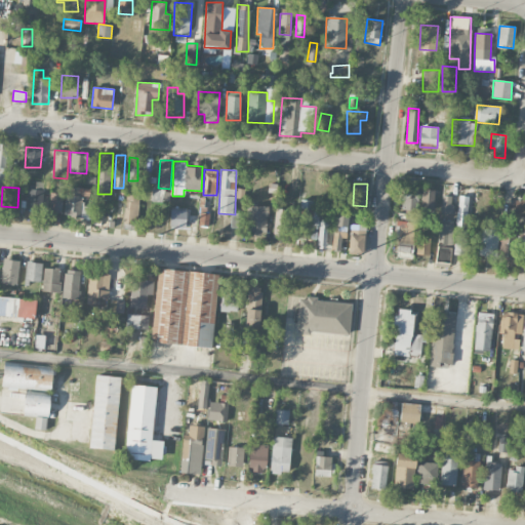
[(92,207),(82,206),(82,196),(90,197),(90,188),(66,187),(64,217),(91,218),(92,207)]
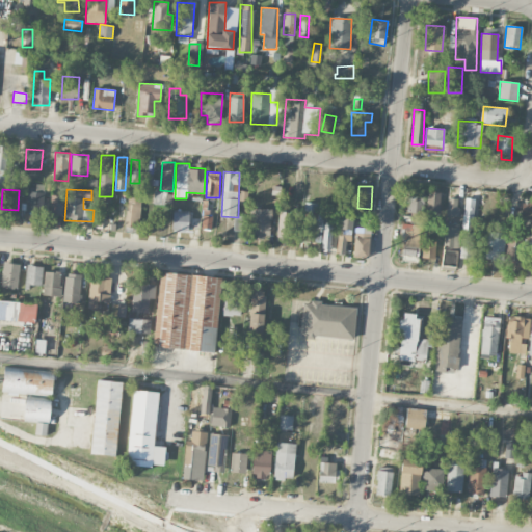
[(344,207),(355,207),(354,190),(343,191),(344,207)]
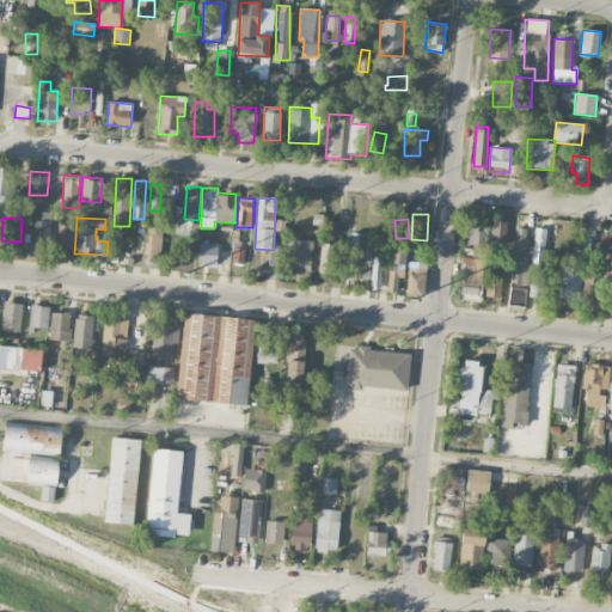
[(487,245),(488,219),(469,219),(469,245),(487,245)]
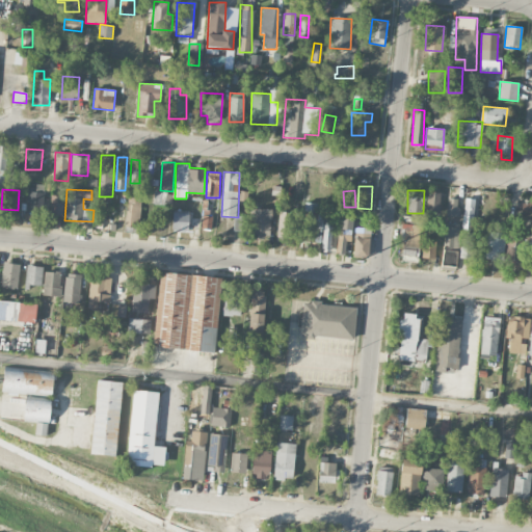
[(22,211),(44,211),(44,192),(22,191),(22,211)]
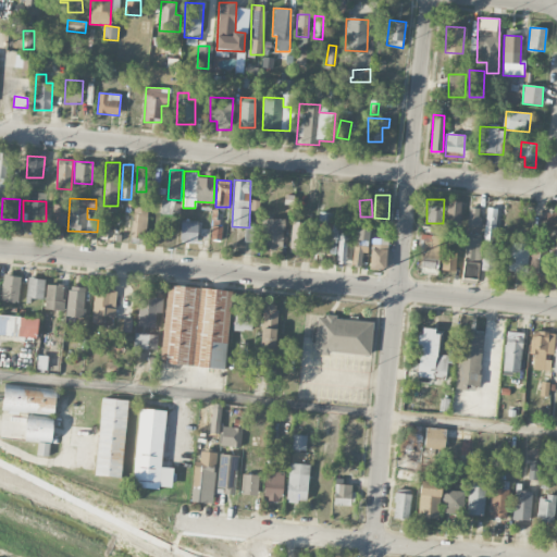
[(180,214),(181,202),(175,202),(176,200),(161,200),(160,213),(180,214)]
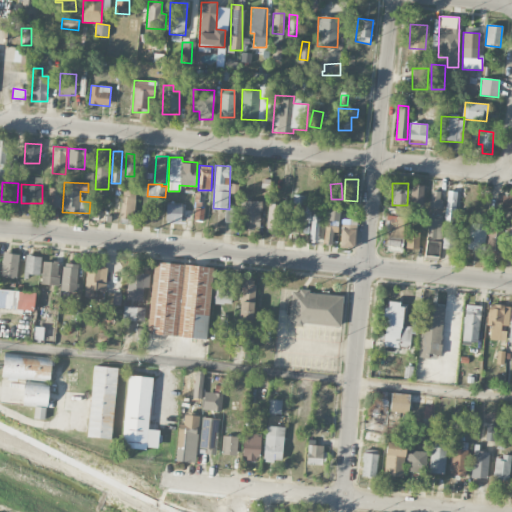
[(410,204),(423,205),(423,185),(411,185),(410,204)]
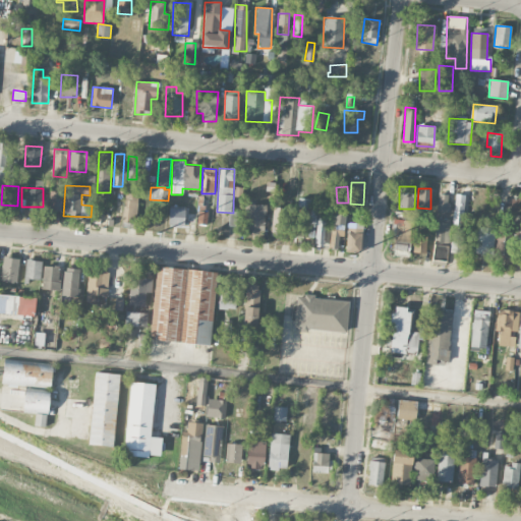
[(62,191),(50,191),(49,211),(62,212),(62,191)]
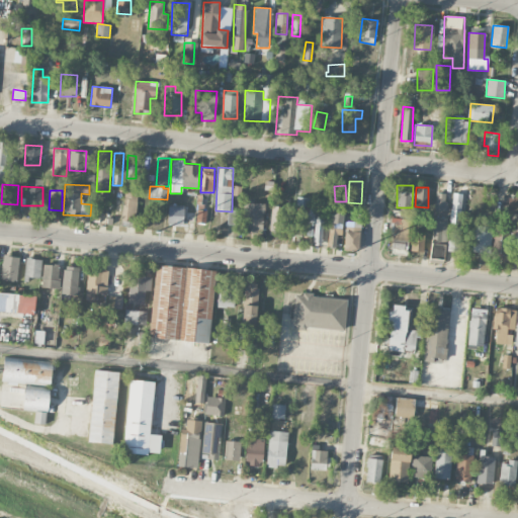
[(121,221),(135,223),(138,193),(124,191),(121,221)]
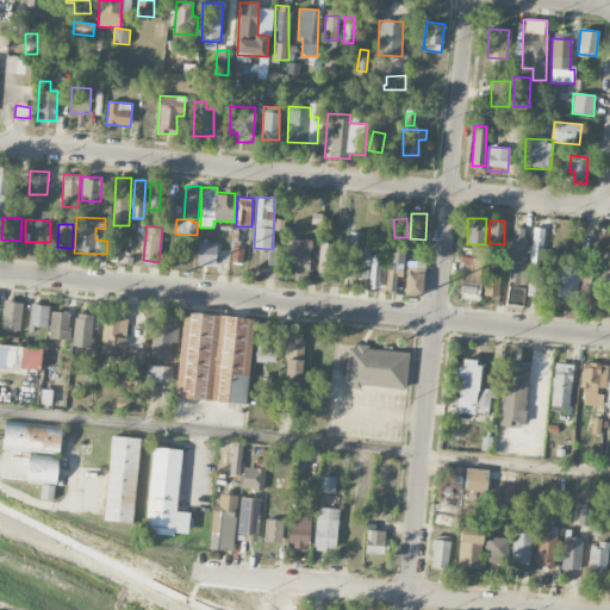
[(512,248),(526,249),(527,228),(514,228),(512,248)]
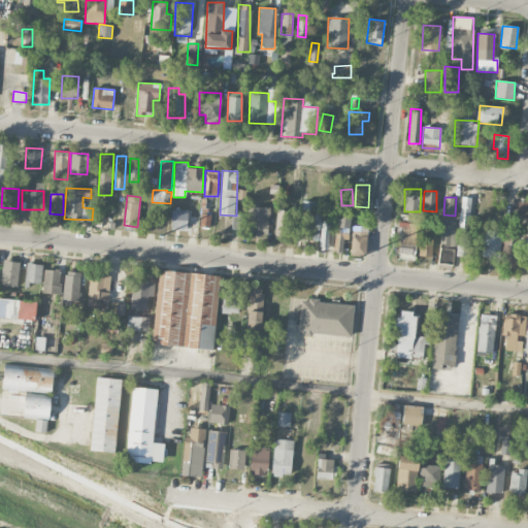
[(457,257),(467,257),(470,198),(460,197),(457,257)]
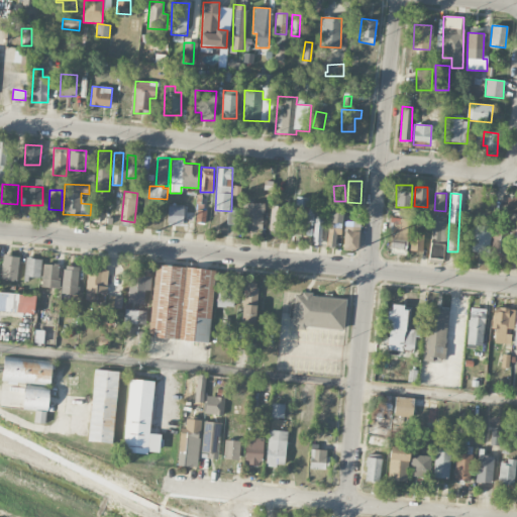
[(312,235),(313,209),(309,209),(309,198),(296,198),(294,234),(312,235)]
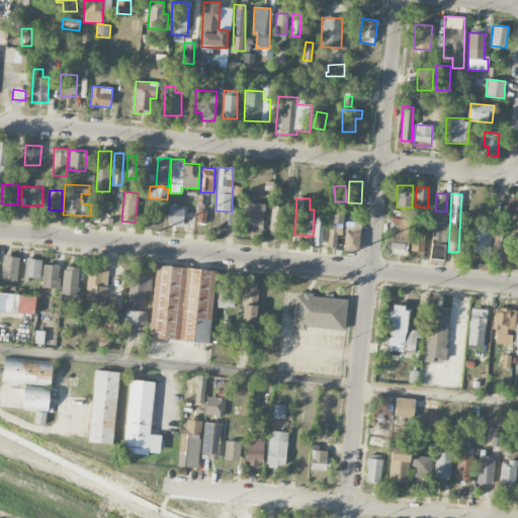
[(244,231),(263,231),(264,204),(245,203),(244,231)]
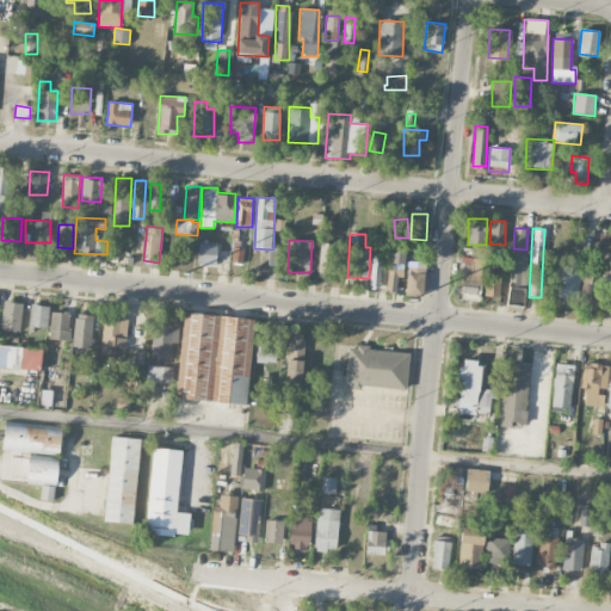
[(319,277),(334,278),(335,244),(320,244),(319,277)]
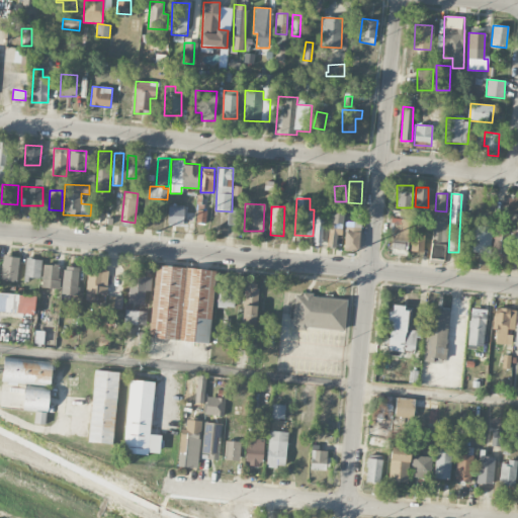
[(183,226),(182,207),(167,207),(168,227),(183,226)]
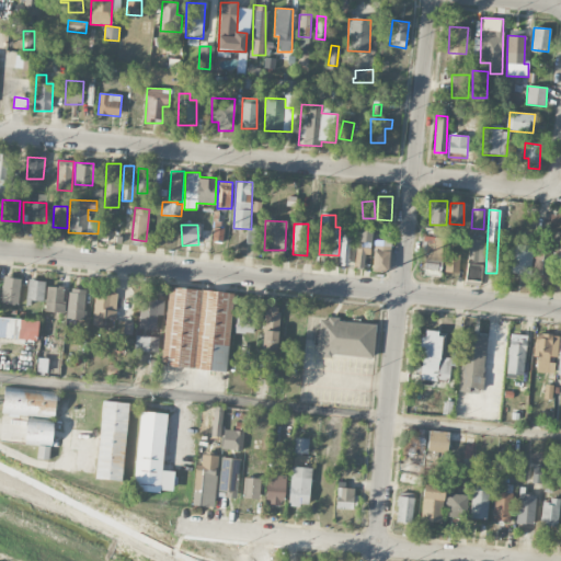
[(213,241),(222,242),(224,229),(214,228),(213,241)]
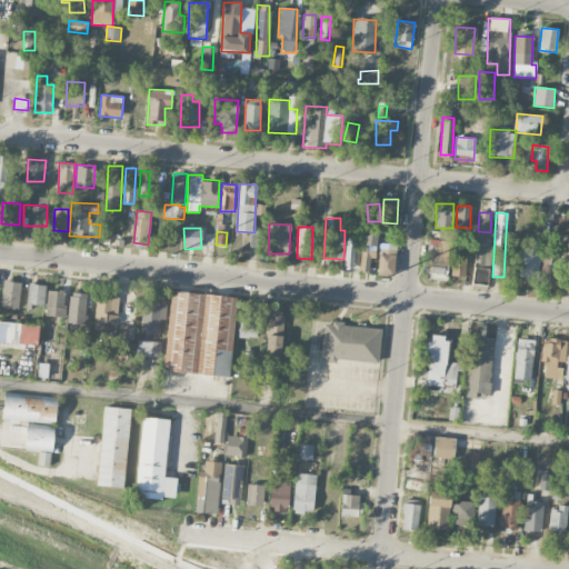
[(375,233),(362,232),(360,271),(372,272),(375,233)]
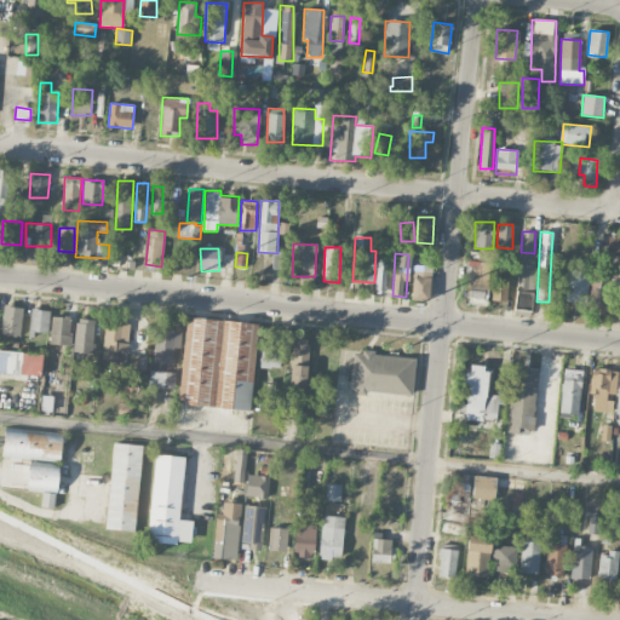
[(469,299),(486,300),(488,262),(471,262),(469,299)]
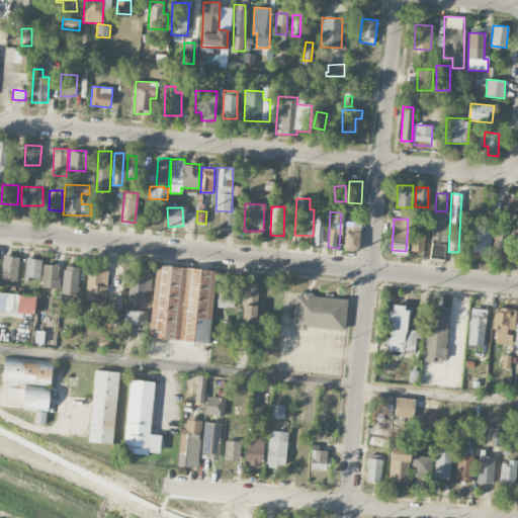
[(322,246),(325,221),(316,220),(313,245),(322,246)]
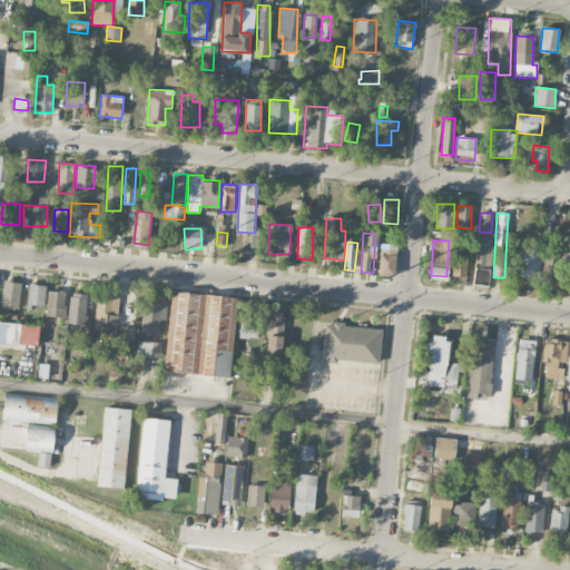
[(492,245),(477,244),(473,284),(489,286),(492,245)]
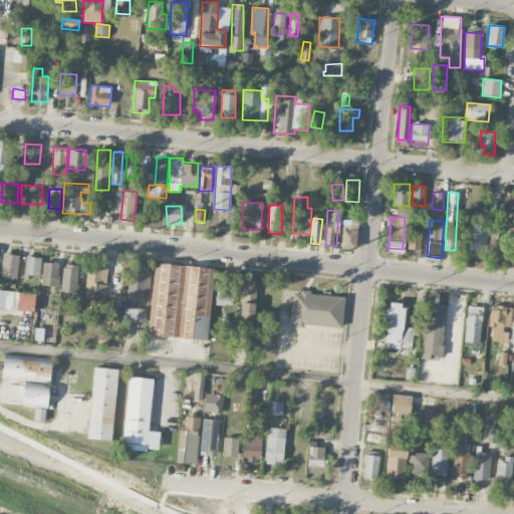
[(356,223),(342,223),(341,249),(355,250),(356,223)]
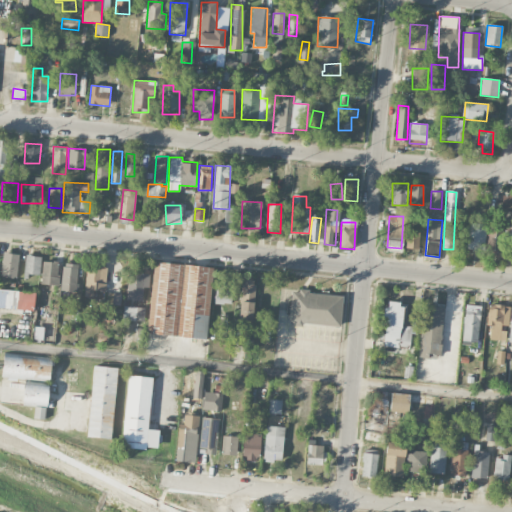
[(487,224),(468,223),(467,250),(485,251),(487,224)]
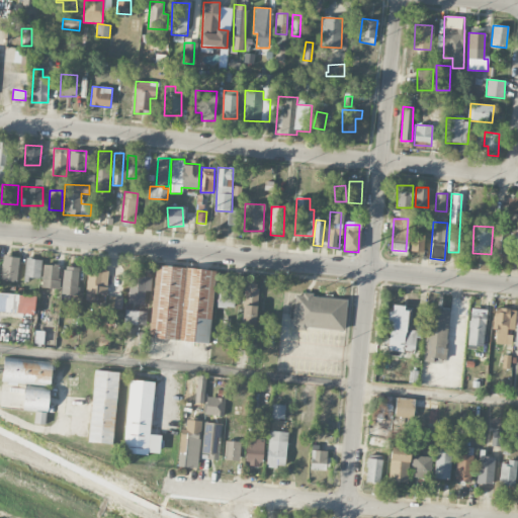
[(426,230),(414,229),(410,251),(422,253),(426,230)]
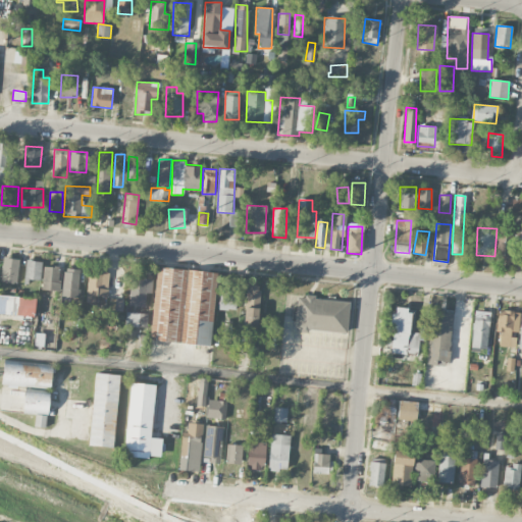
[(2,282),(18,283),(19,259),(3,258),(2,282)]
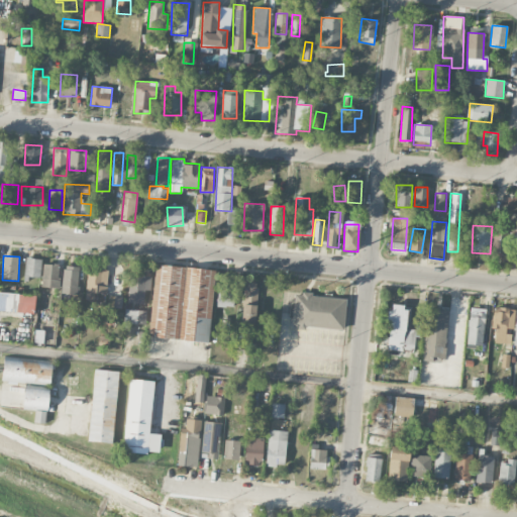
[(41,260),(25,259),(24,278),(40,279),(41,260)]
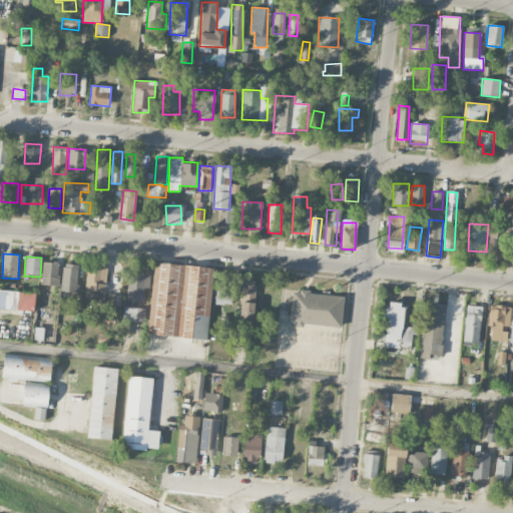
[(41,285),(58,286),(58,263),(42,262),(41,285)]
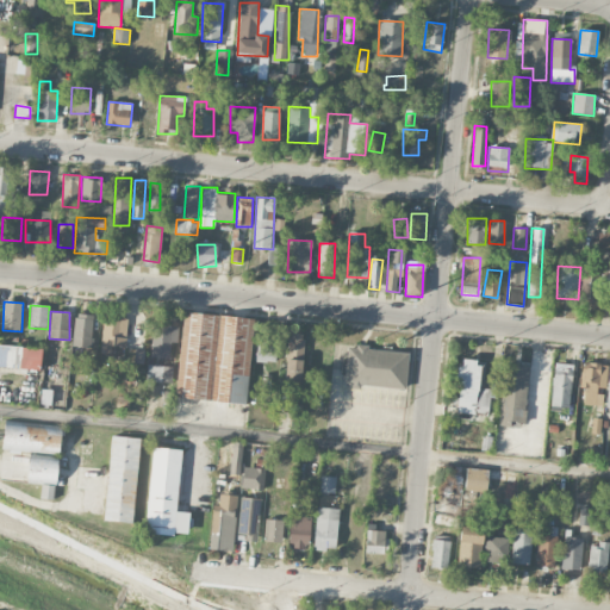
[(246,405),(254,318),(184,311),(174,398),(246,405)]
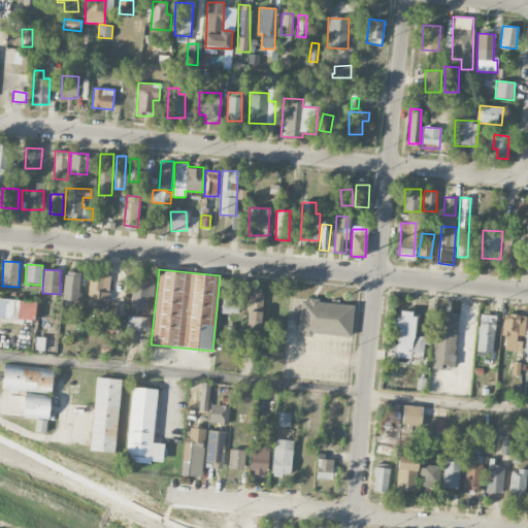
[(79,300),(80,272),(64,272),(63,300),(79,300)]
